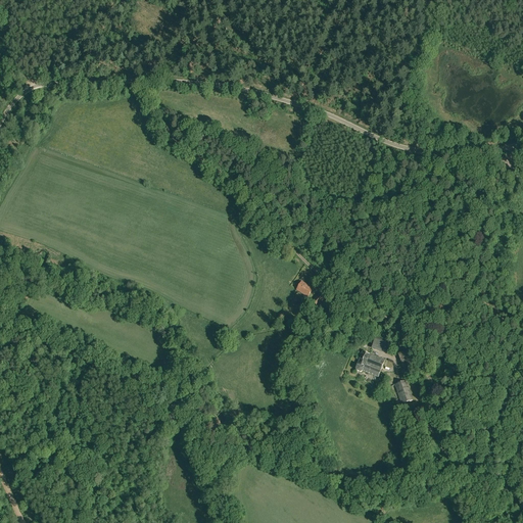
[(308,297),(314,289),(302,282),(296,290),(308,297)]
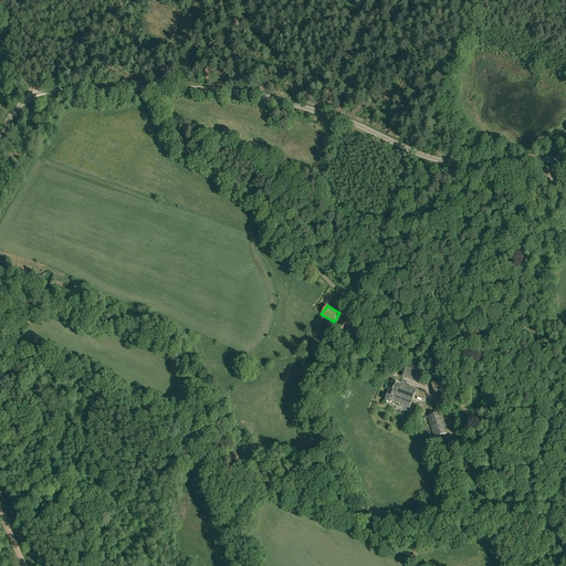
[(344,332),(353,322),(347,317),(338,326),(344,332)]
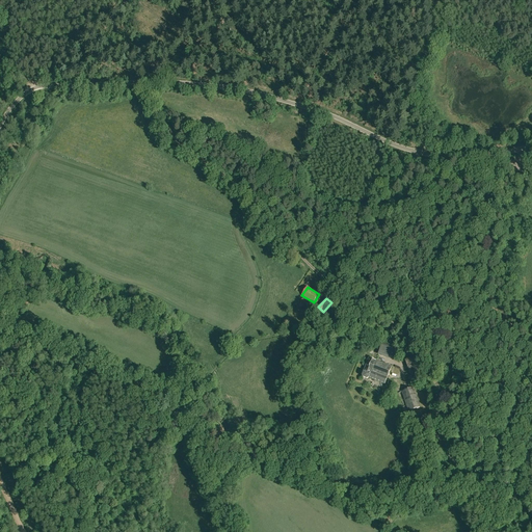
[(382,344),(378,355),(396,362),(400,350),(382,344)]
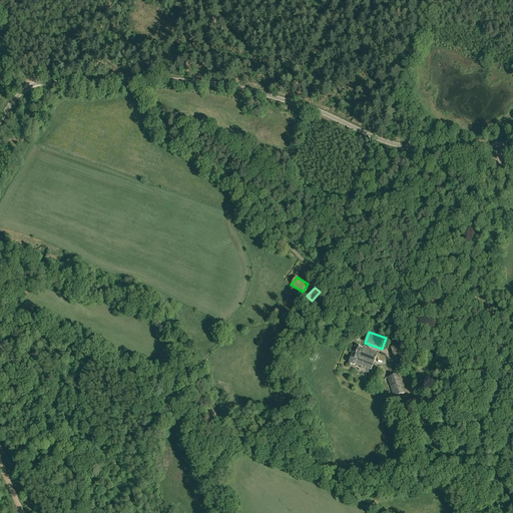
[(372,370),(378,353),(356,345),(350,362),(350,364),(354,365),(356,365),(356,364),(372,370)]
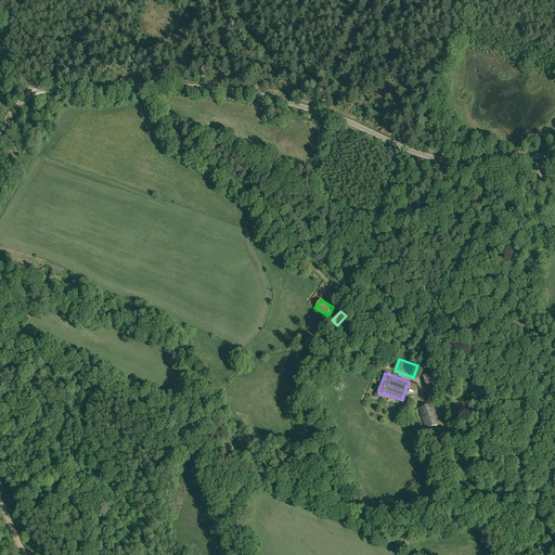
[(427,385),(435,383),(431,374),(424,376),(427,385)]
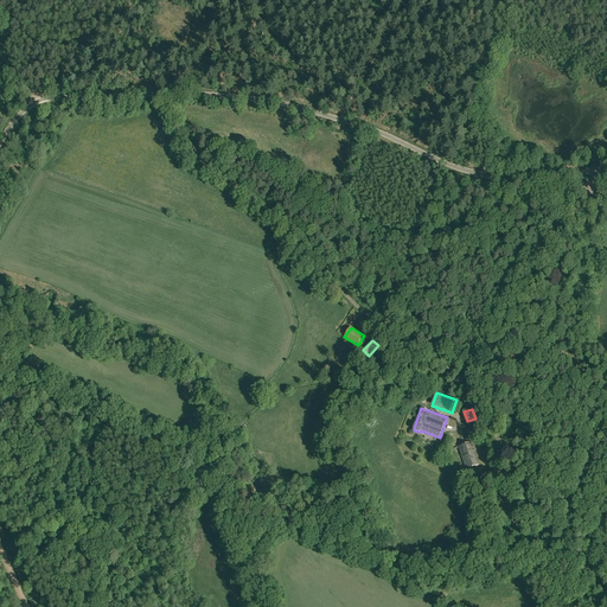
[(466,470),(480,465),(472,442),(459,447),(466,470)]
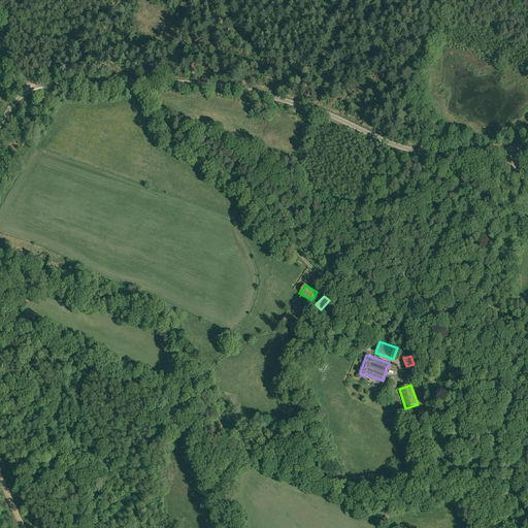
[(46,461),(41,463),(41,464),(42,466),(37,468),(41,475),(53,470),(48,462),(47,462),(46,461)]
